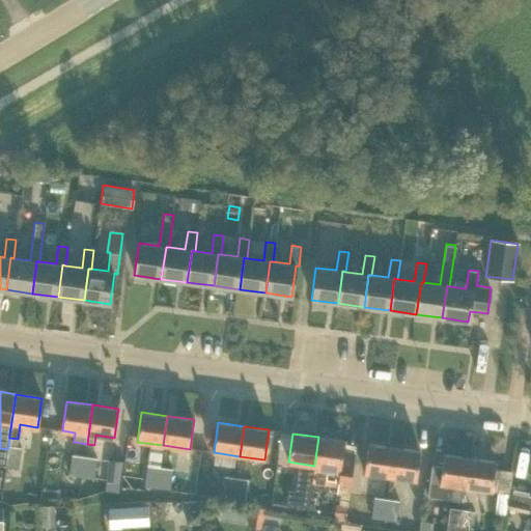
[(357,442),(344,441),(318,437),(314,466),(312,482),(337,485),(336,493),(350,495),(357,442)]
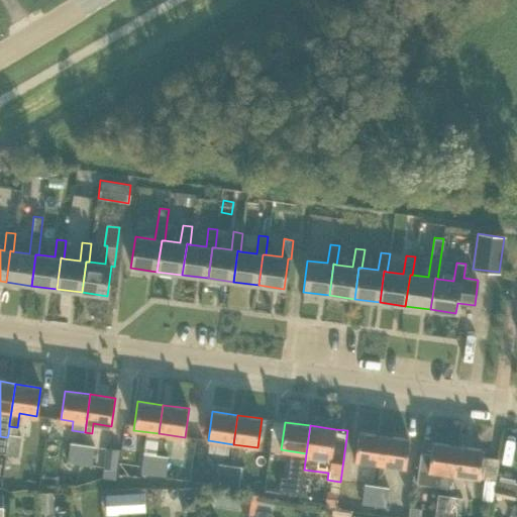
[(355,459),(380,463),(384,435),(358,432),(355,459)]
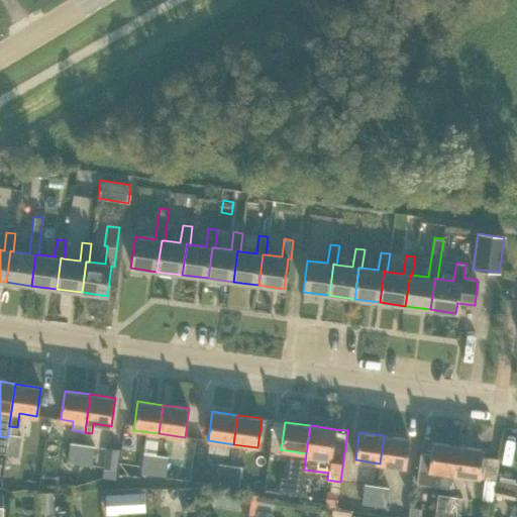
[(18,455),(21,436),(8,434),(7,437),(5,453),(18,455)]
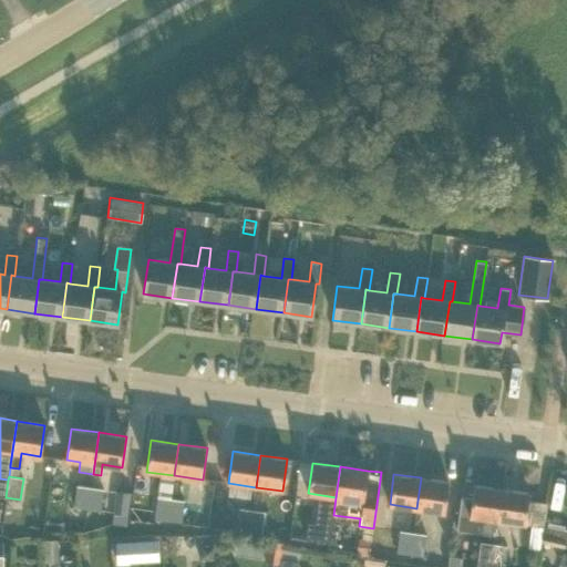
[(449,482),(421,477),(416,508),(444,512),(449,482)]
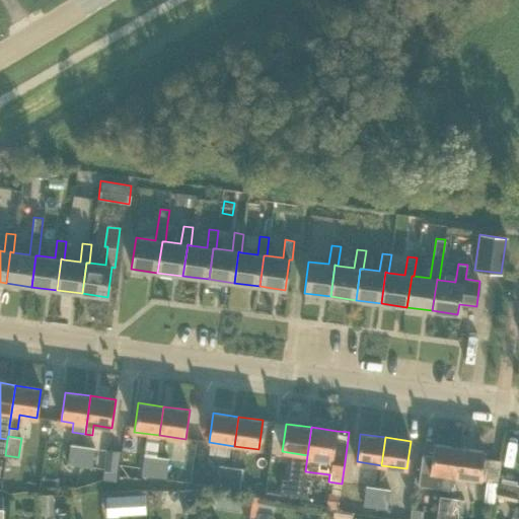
[(418,485),(452,490),(458,447),(433,444),(432,456),(422,454),(418,485)]
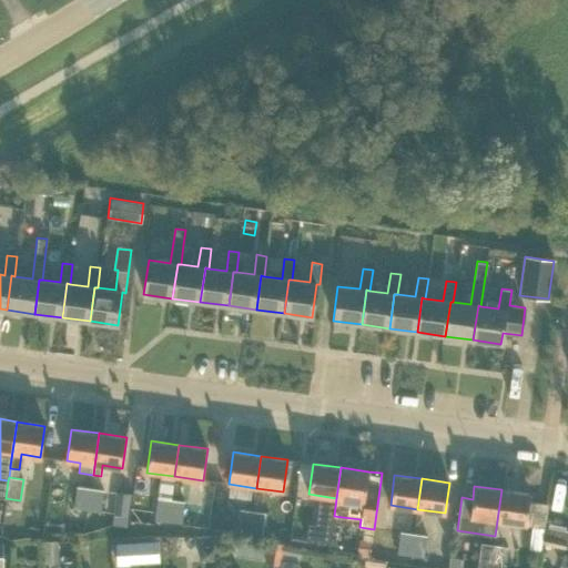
[(73,509),(88,511),(91,489),(77,487),(73,509)]
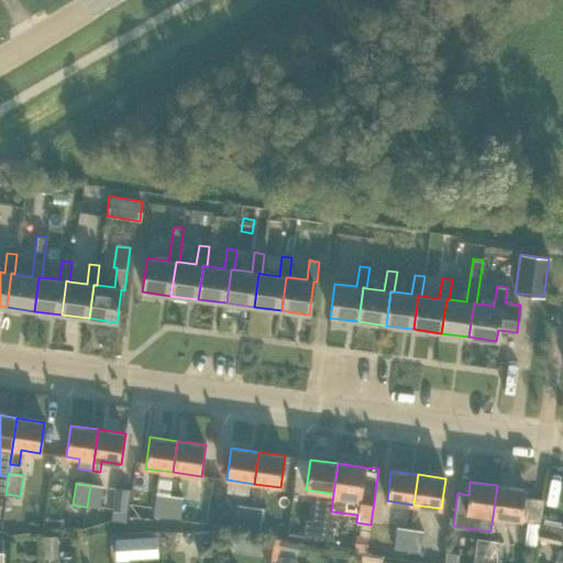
[(102,487),(90,485),(87,507),(99,508),(102,487)]
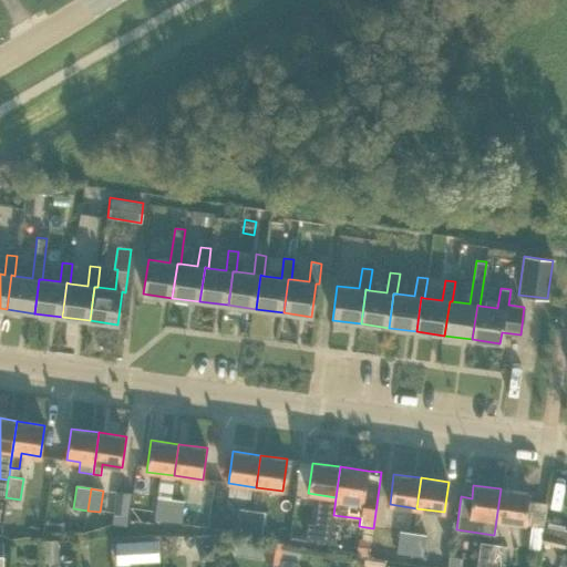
[(528,493),(501,488),(494,535),(507,537),(509,521),(525,523),(528,493)]
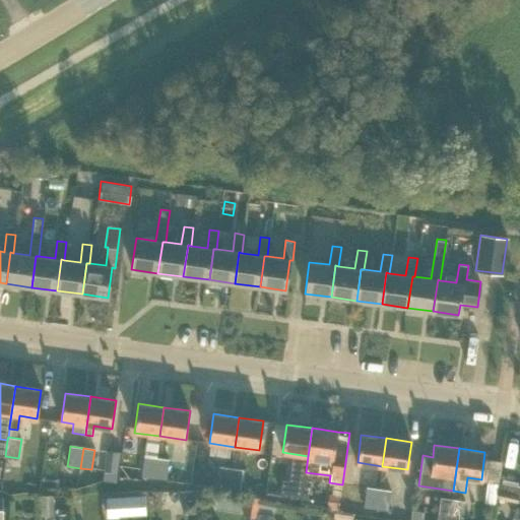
[(117,472),(120,452),(107,450),(104,471),(105,471),(117,473),(117,472)]
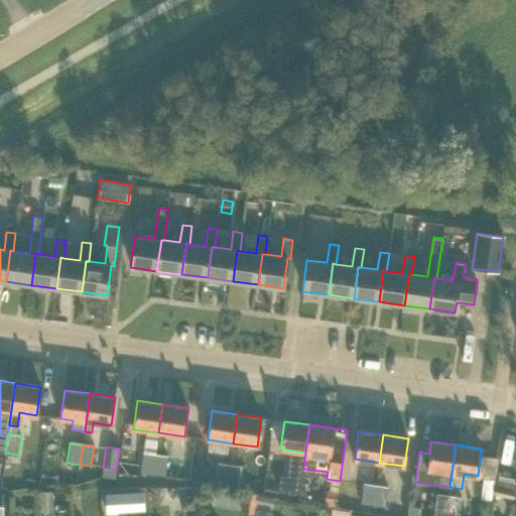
[(116,469),(128,471),(131,450),(119,448),(116,469)]
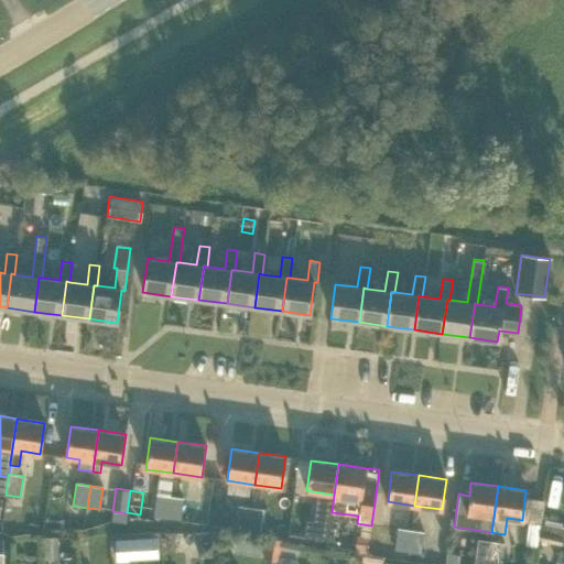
[(154,517),(166,519),(170,497),(156,496),(154,517)]
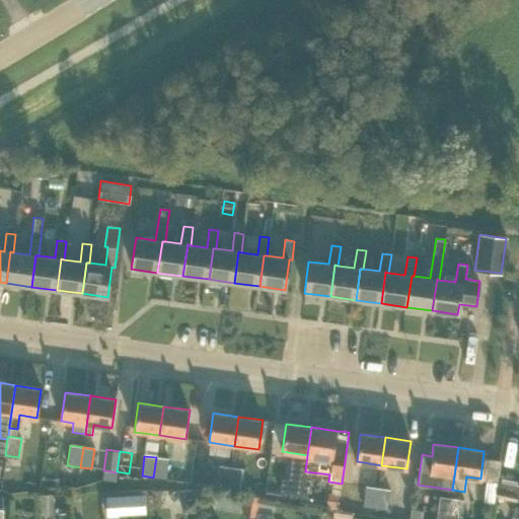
[(156,457),(153,477),(166,479),(169,459),(156,457)]
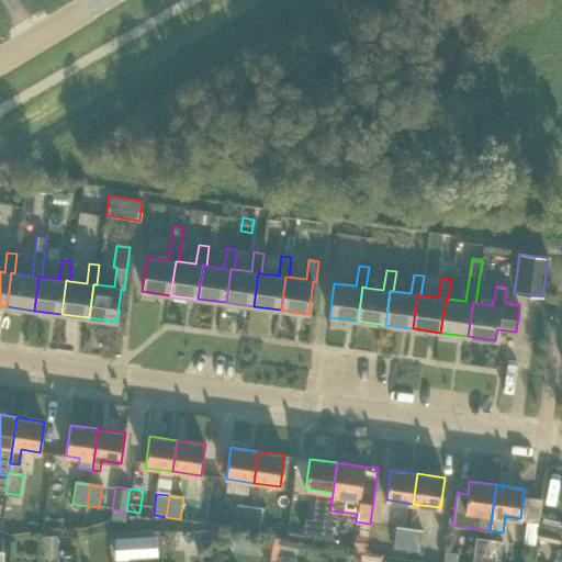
[(233,526),(247,528),(249,506),(235,504),(233,526)]
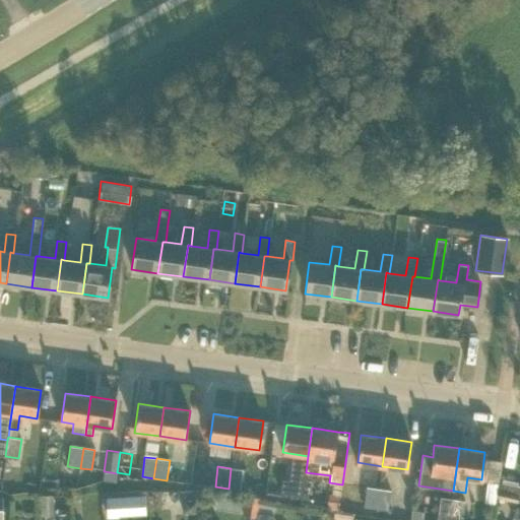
[(240,490),(243,470),(231,468),(229,489),(240,490)]
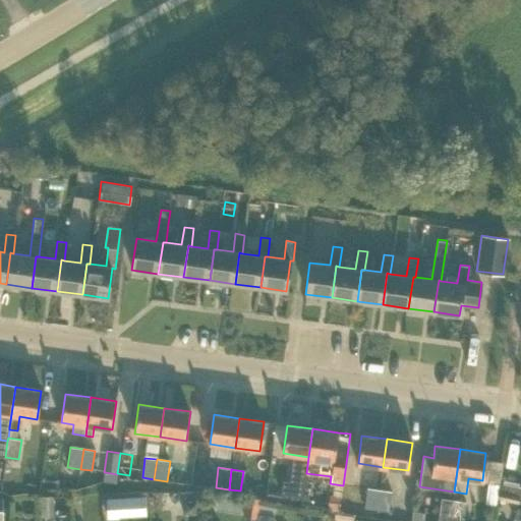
[(115,483),(117,474),(105,472),(103,481),(115,483)]
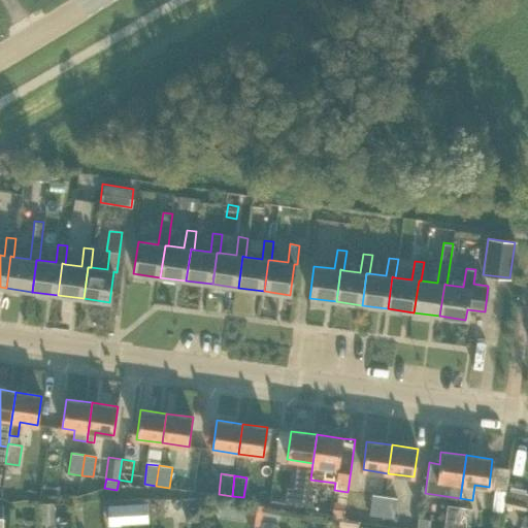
[(294,504),(306,506),(309,486),(297,485),(294,504)]
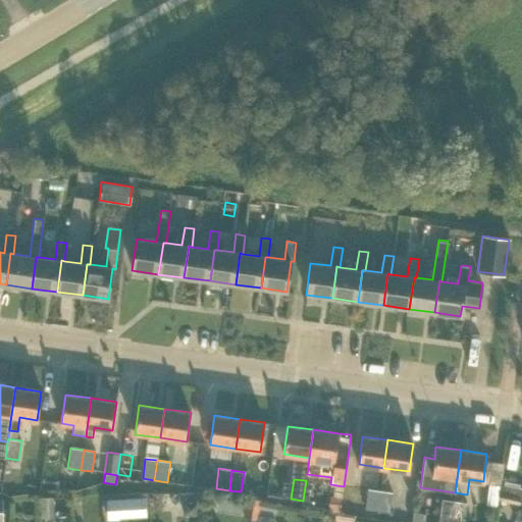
[(486,506),(497,507),(500,485),(489,484),(486,506)]
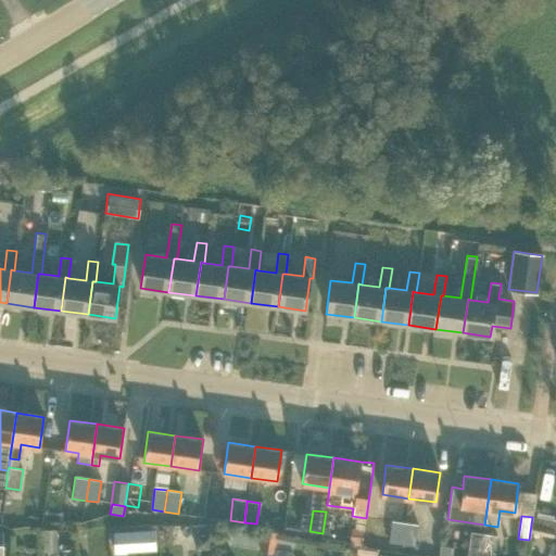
[(553,536),(555,522),(555,520),(534,516),(531,532),(553,536)]
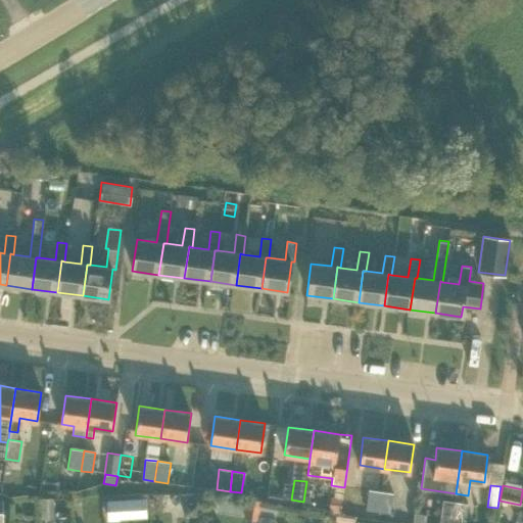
[(365,510),(378,512),(381,492),(368,490),(365,510)]
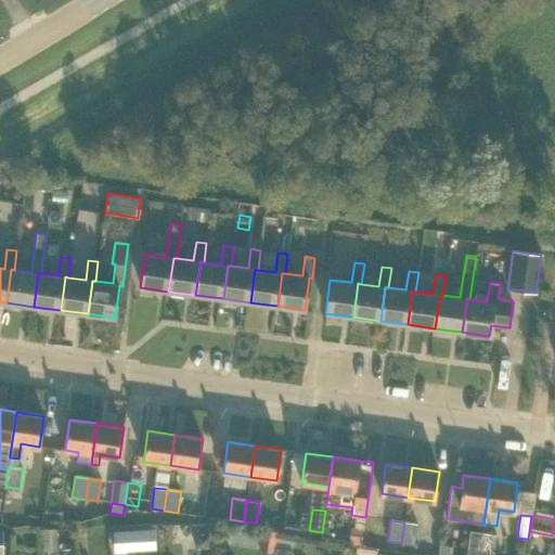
[(416,524),(404,523),(401,543),(414,545),(416,524)]
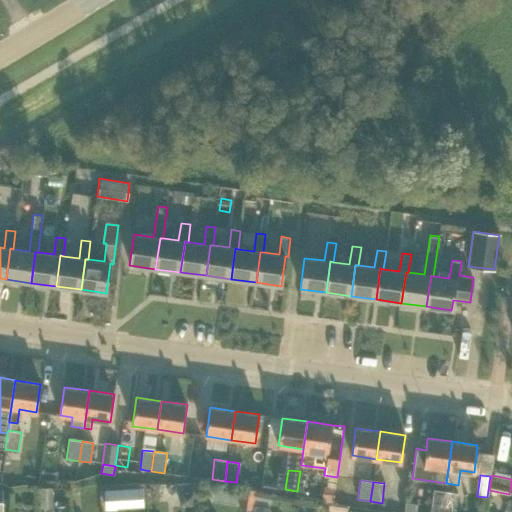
[(332,501),(334,488),(324,486),(322,500),(332,501)]
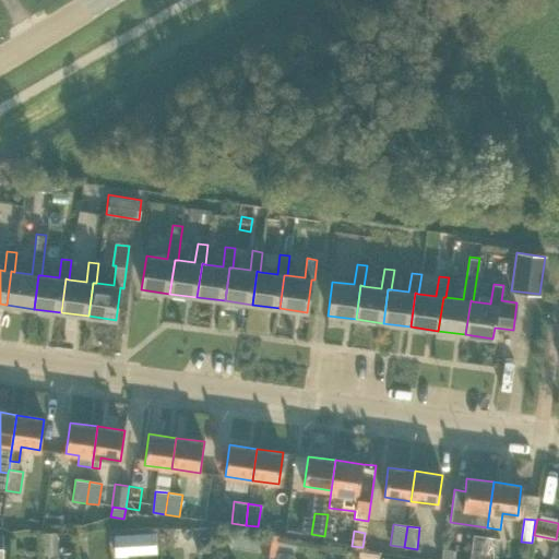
[(44,555),(58,554),(57,532),(43,532),(44,555)]
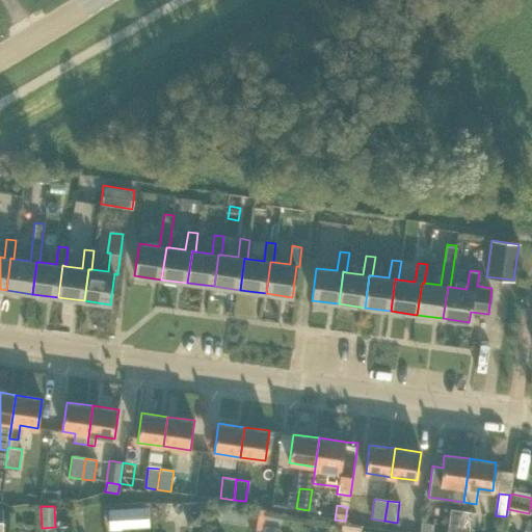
[(108,508),(109,530),(150,527),(148,506),(108,508)]
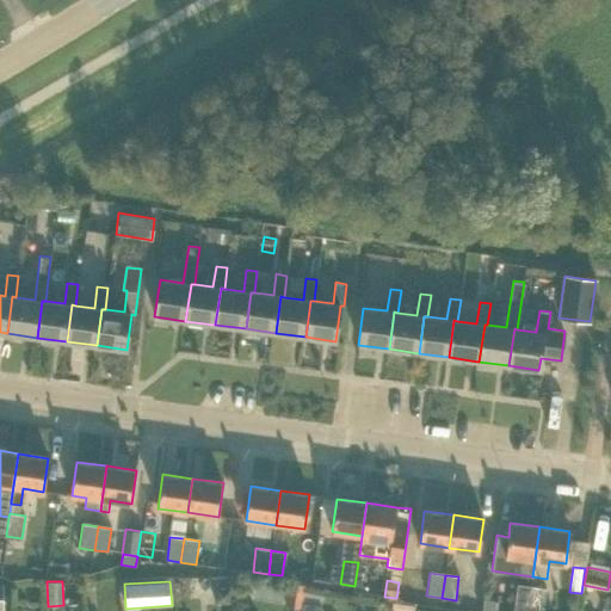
[(290,582),(287,602),(287,606),(301,609),(302,603),(304,584),(290,582)]
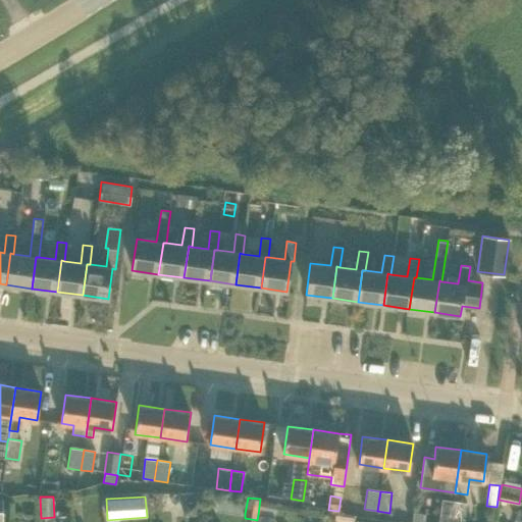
[(80,503),(81,521),(104,521),(103,500),(80,503)]
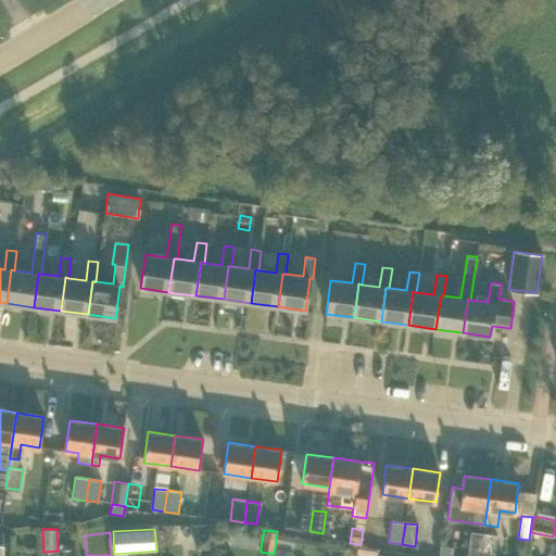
[(480,555),(483,534),(470,532),(467,554),(467,555),(480,555)]
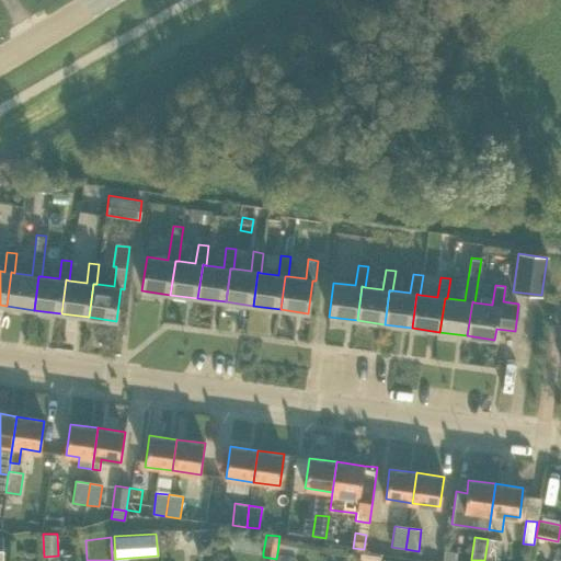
[(497,560),(501,541),(488,539),(484,560),(489,560),(497,560)]
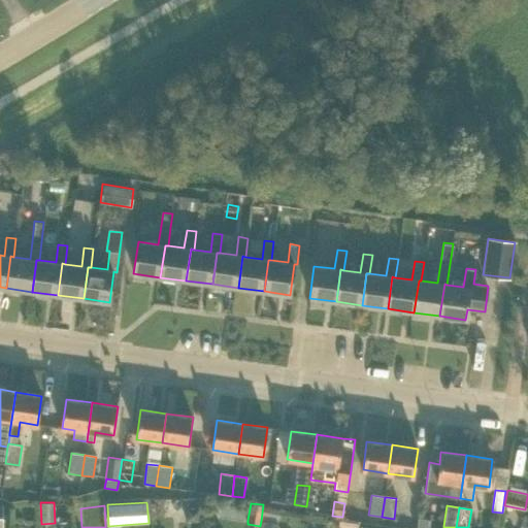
[(355,527),(356,524),(341,522),(341,520),(337,519),(336,527),(355,527)]
